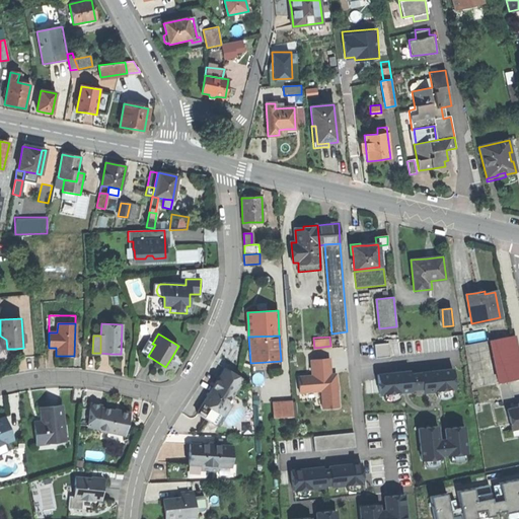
[(518,355),(515,337),(505,339),(513,379),(518,377),(518,355)]
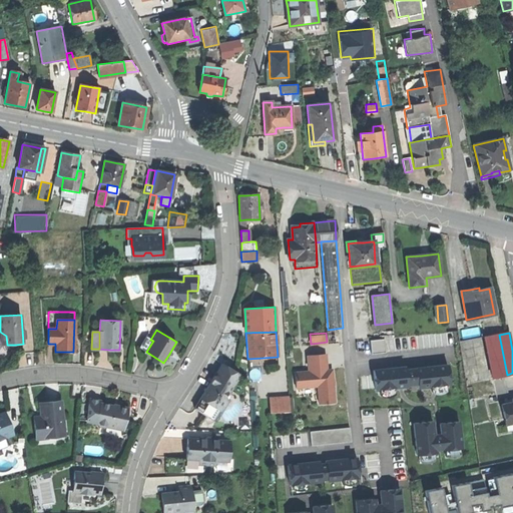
[(499,335),(484,338),(492,378),(507,375),(499,335)]
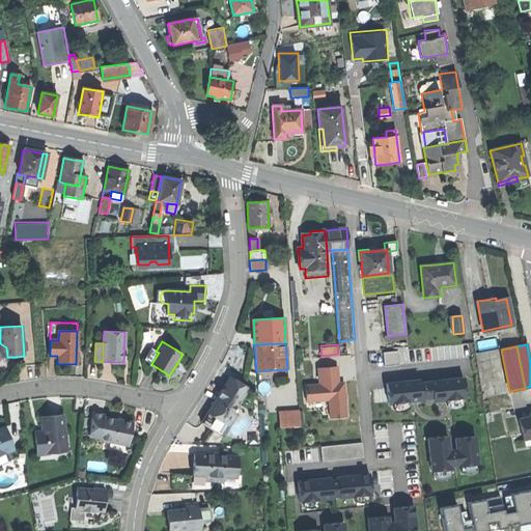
[(397,350),(384,351),(385,364),(398,362),(397,350)]
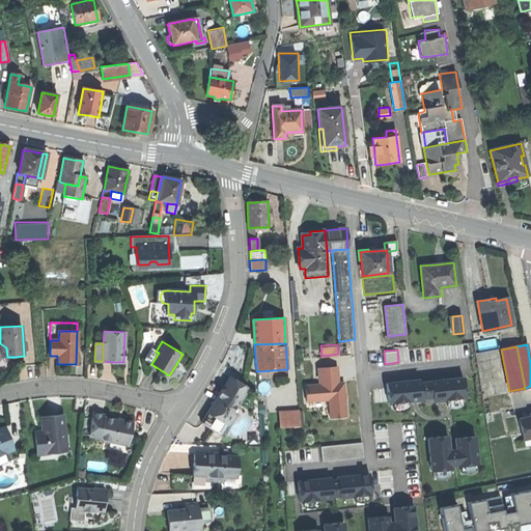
[(318,384),(304,384),(306,402),(328,400),(330,418),(347,416),(345,381),(339,381),(339,364),(317,366),(318,384)]
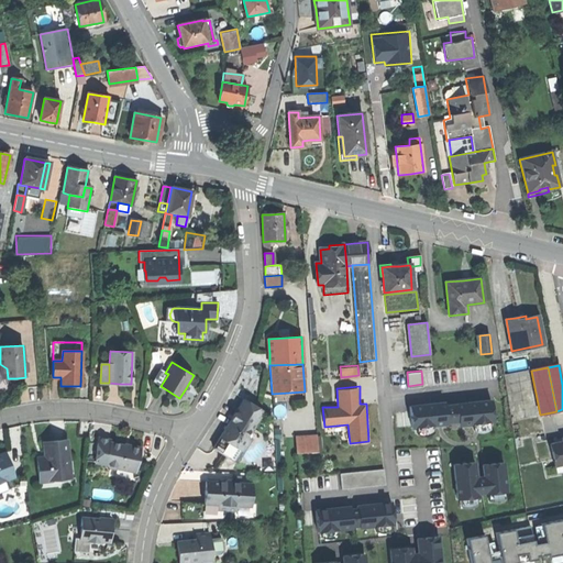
[(446,400),(408,404),(410,429),(449,426),(449,420),(457,420),(457,426),(496,421),(494,398),(448,403),(446,400)]
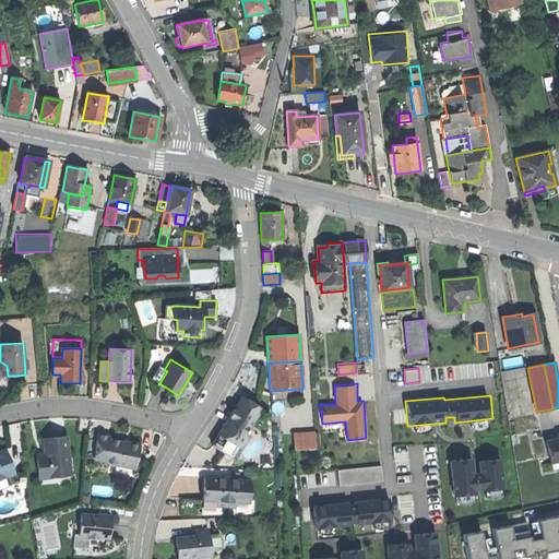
[(212,445),(235,460),(249,437),(245,433),(247,429),(249,429),(261,408),(246,400),(239,401),(226,421),(212,445)]
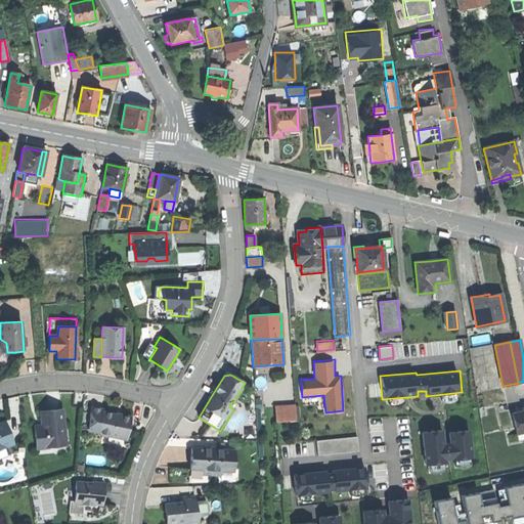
[(276,423),(297,421),(295,406),(275,407),(276,423)]
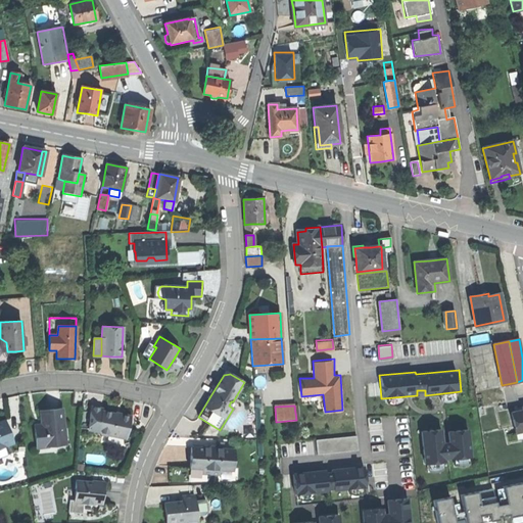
[(89,429),(98,431),(102,411),(103,409),(93,407),(89,429)]
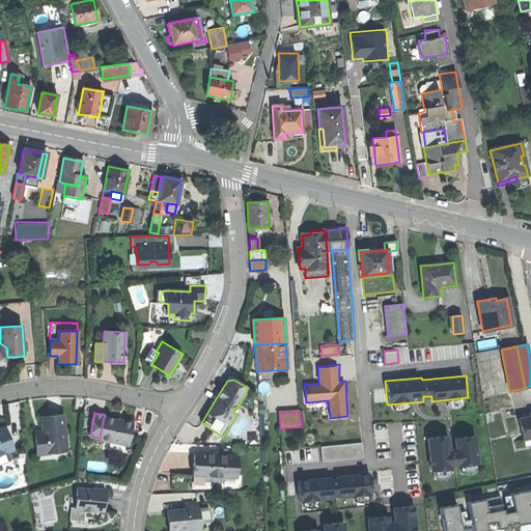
[(50,417),(42,417),(43,434),(35,435),(37,454),(58,452),(57,449),(66,448),(63,415),(50,417)]
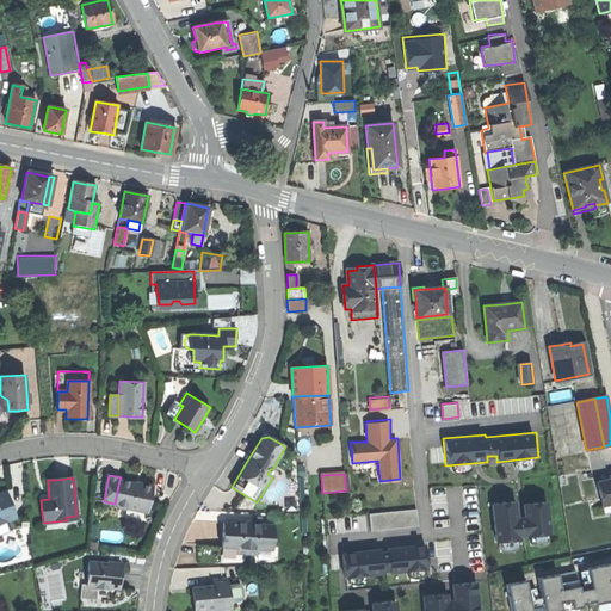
[(610,479),(597,482),(604,513),(610,511),(610,479)]
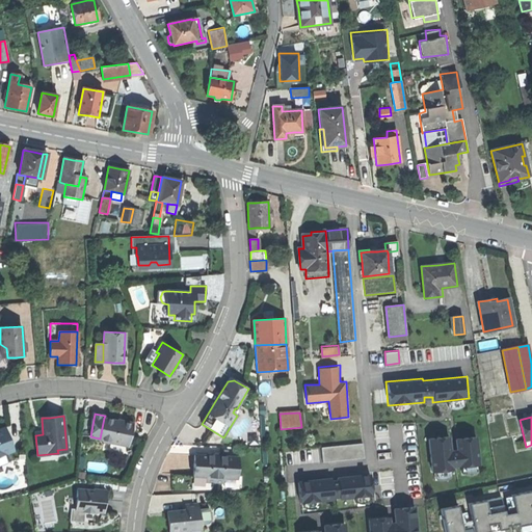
[(118,421),(104,418),(100,439),(101,440),(103,443),(108,444),(111,442),(127,445),(129,443),(133,423),(123,421),(123,423),(117,422),(118,421)]
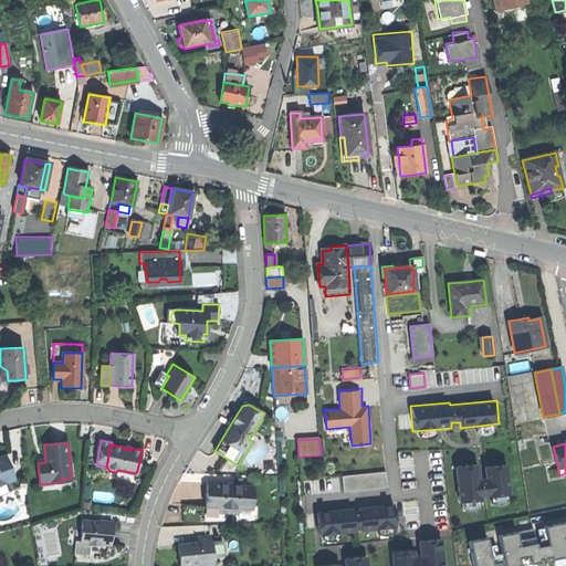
[(0,484),(7,482),(14,480),(4,454),(0,456),(0,484)]
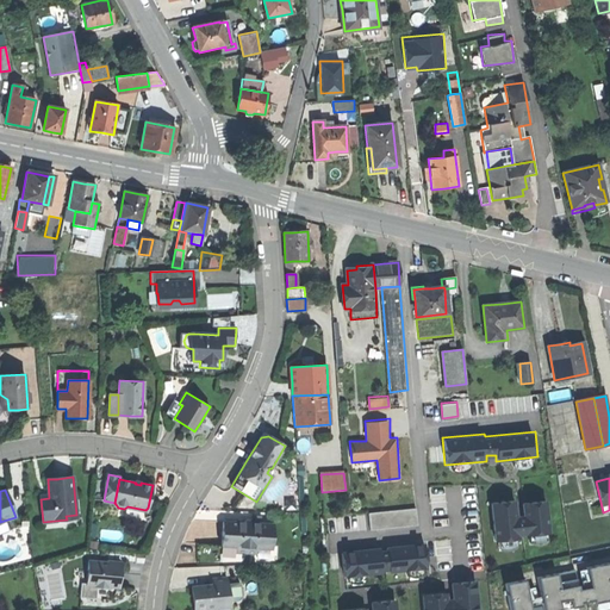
[(518,497),(491,499),(495,541),(554,535),(551,497),(523,500),(524,514),(518,515),(518,497)]
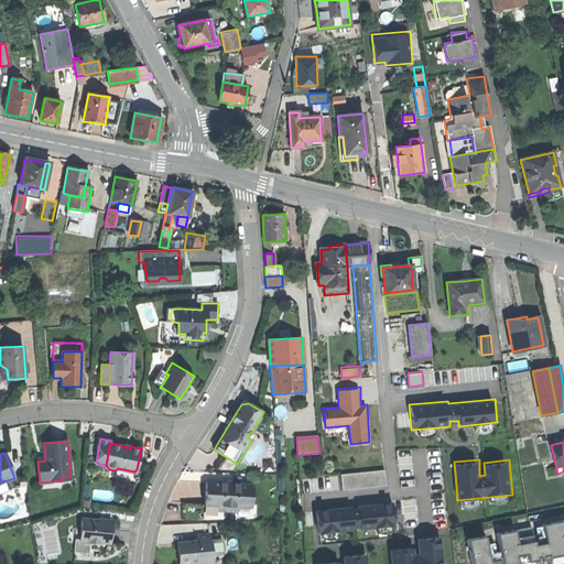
[(387,469),(342,474),(343,489),(388,486),(387,469)]
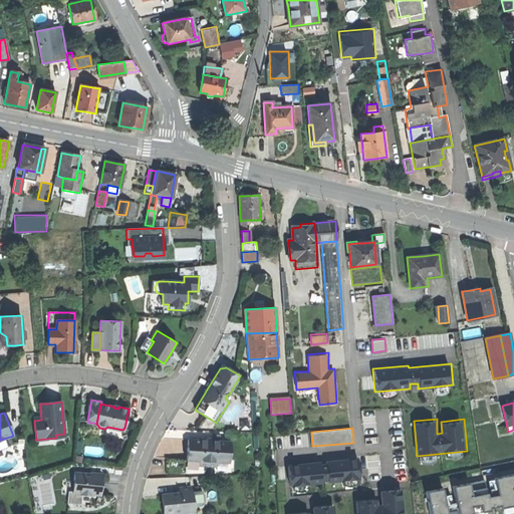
[(0,448),(9,445),(6,438),(0,440),(0,448)]
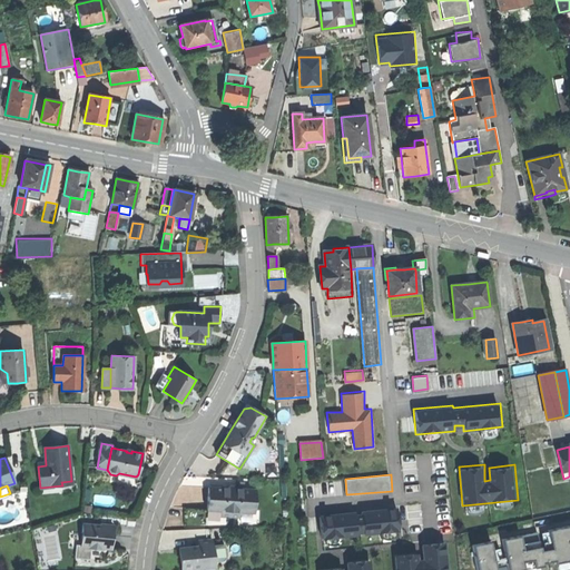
[(72,492),(71,485),(62,485),(40,488),(40,494),(72,492)]
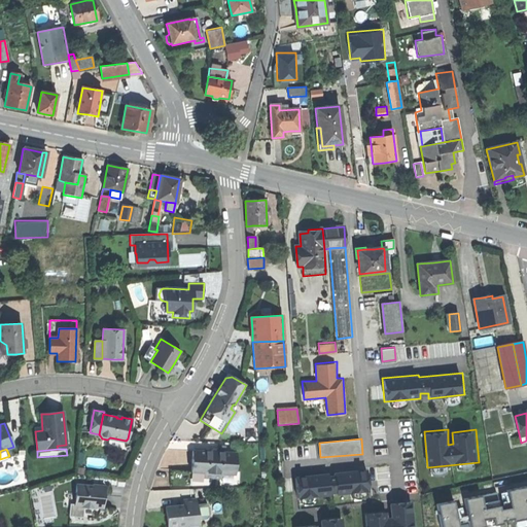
[(191,461),(191,471),(204,471),(204,478),(222,479),(223,473),(236,473),(237,453),(219,452),(217,450),(213,450),(211,451),(192,451),(191,461)]
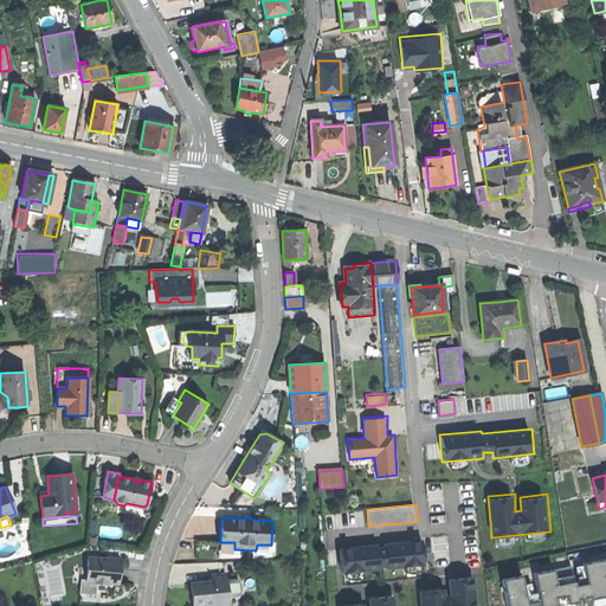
[(427,534),(335,543),(340,577),(430,568),(427,534)]
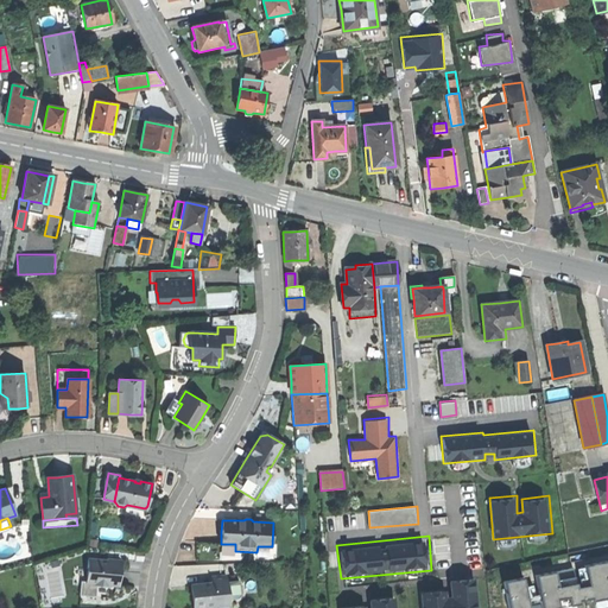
[(558,563),(540,565),(546,600),(563,597),(561,588),(570,586),(571,596),(586,594),(584,589),(594,587),(595,593),(607,589),(607,553),(589,558),(593,575),(581,577),(580,572),(561,576),(558,563)]
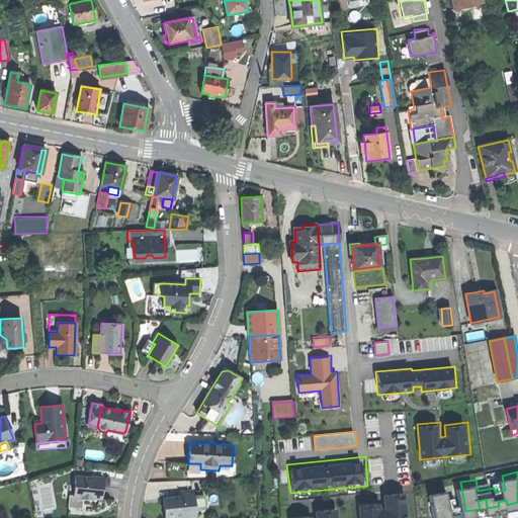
[(103,480),(75,478),(74,497),(74,498),(81,498),(81,500),(83,500),(92,501),(92,499),(101,500),(102,491),(103,480)]
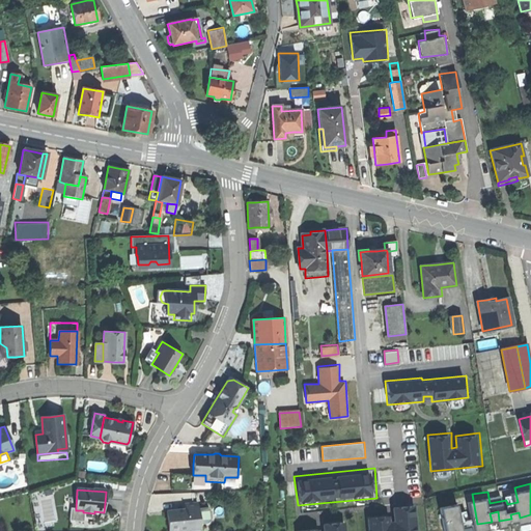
[(458,497),(444,500),(449,530),(465,527),(458,497)]
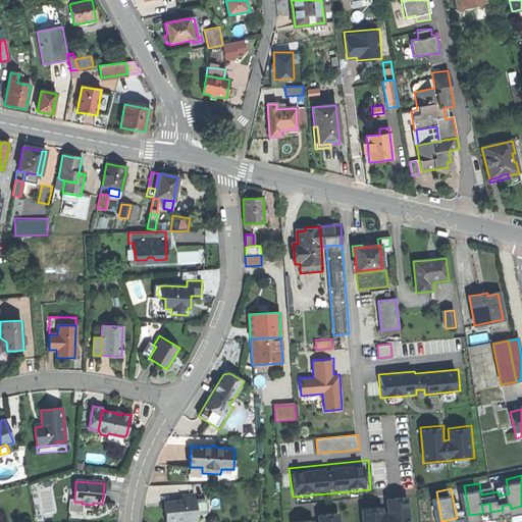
[(385,504),(360,506),(361,521),(414,521),(413,492),(385,496),(385,504)]
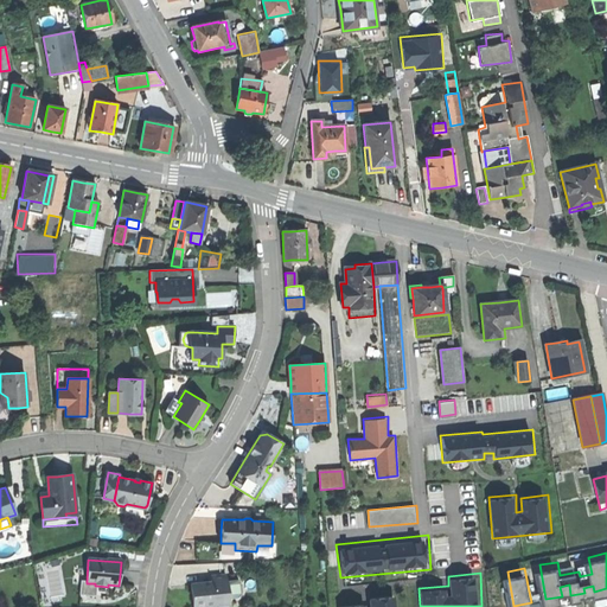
[(192,596),(193,606),(215,606),(215,600),(229,599),(227,575),(212,576),(212,582),(191,585),(192,596)]
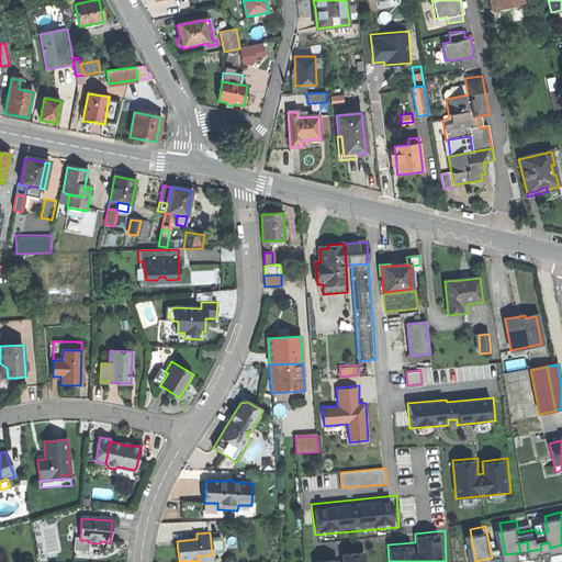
[(89,553),(90,542),(88,542),(88,540),(80,540),(80,539),(75,538),(74,551),(89,553)]
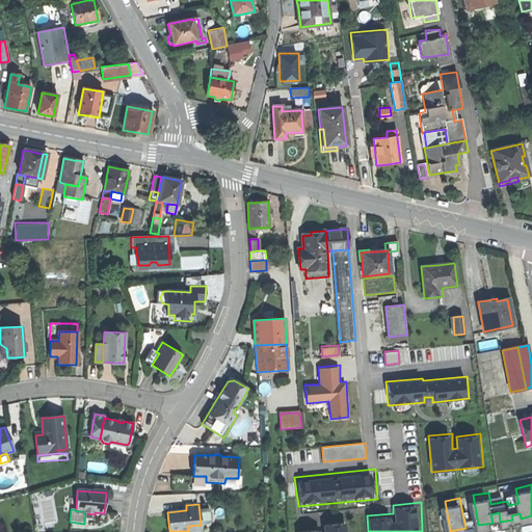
[(296,528),(296,531),(350,531),(350,520),(323,522),(324,525),(296,528)]
